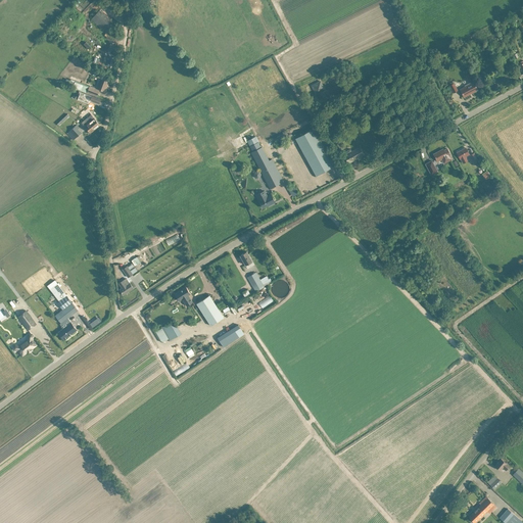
[(99,10),(96,13),(92,18),(113,39),(117,42),(121,38),(109,29),(114,24),(99,10)]
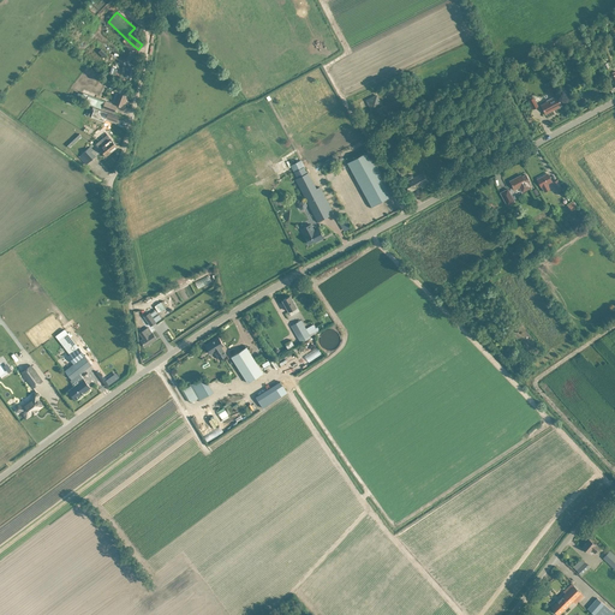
[(78,93),(76,99),(81,101),(85,102),(91,105),(95,106),(97,99),(83,93),(83,94),(78,93)]
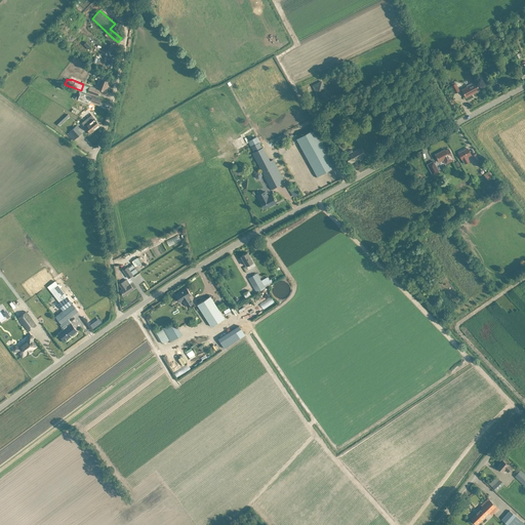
[(90,86),(87,93),(92,94),(97,96),(99,89),(106,91),(109,82),(105,80),(101,79),(97,88),(90,86)]
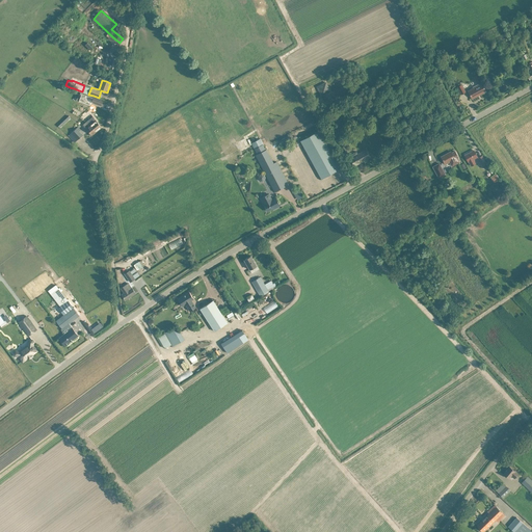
[(321,96),(330,91),(326,82),(317,86),(321,96)]
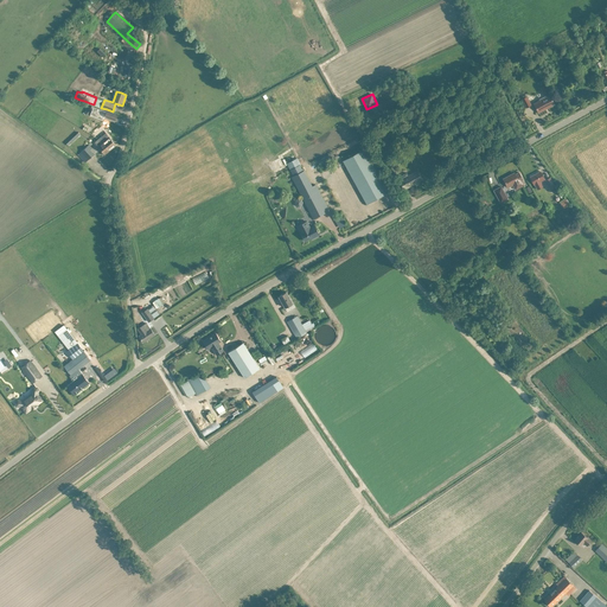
[(555,104),(551,98),(550,95),(547,96),(547,95),(540,100),(540,101),(534,103),(538,113),(555,104)]
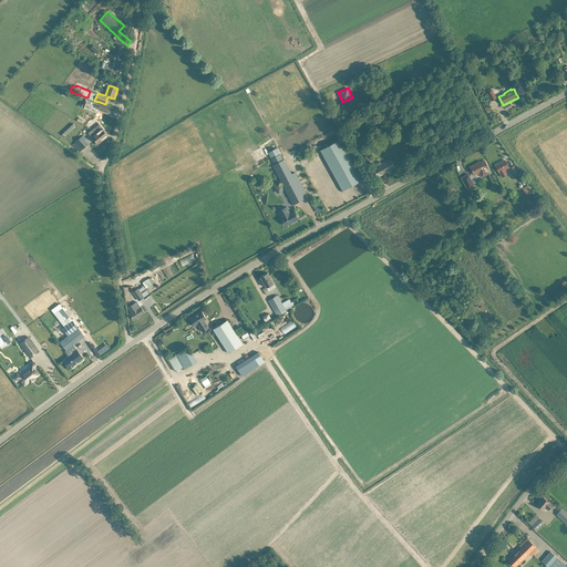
[(369,90),(358,95),(361,102),(372,96),(369,90)]
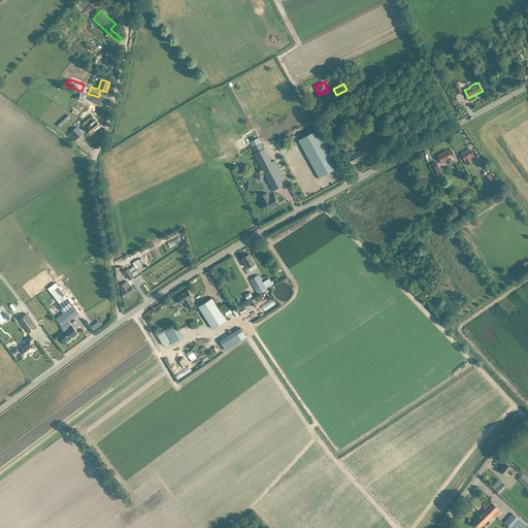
[(91,101),(100,104),(102,100),(85,95),(84,98),(91,101)]
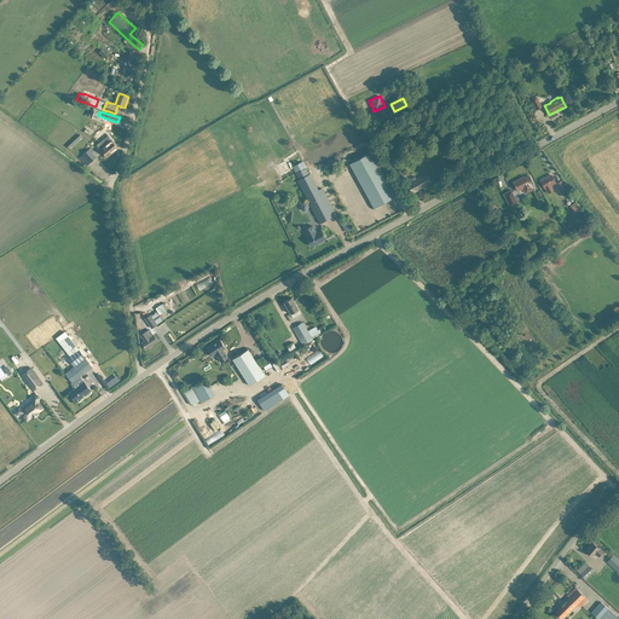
[(94,134),(105,126),(103,122),(92,132),(94,134)]
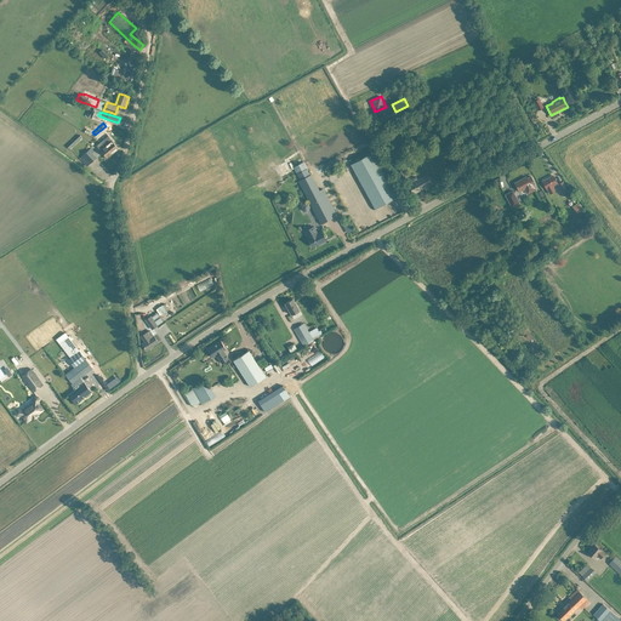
[(80,135),(68,147),(70,149),(83,137),(80,135)]
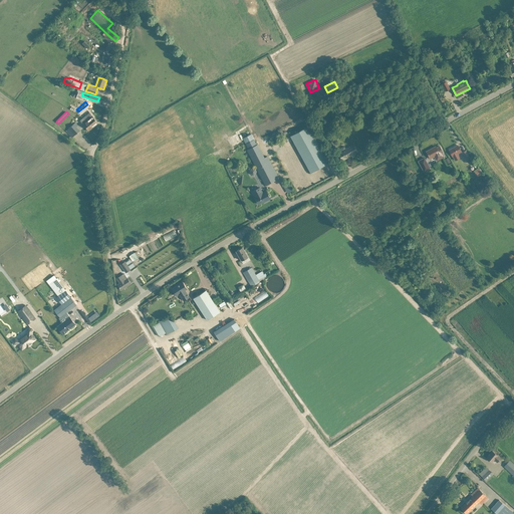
[(88,120),(87,120),(90,124),(91,123),(92,125),(91,126),(92,127),(98,122),(89,112),(83,117),(85,120),(87,118),(88,120)]
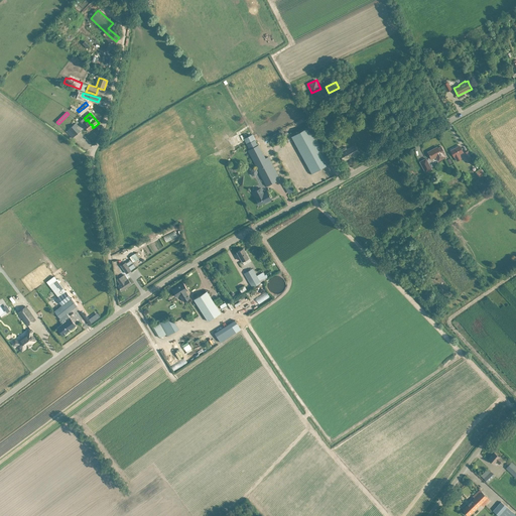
[(92,124),(91,125),(88,121),(89,121),(88,119),(86,121),(84,118),(81,121),(89,131),(93,128),(92,127),(93,126),(92,124)]
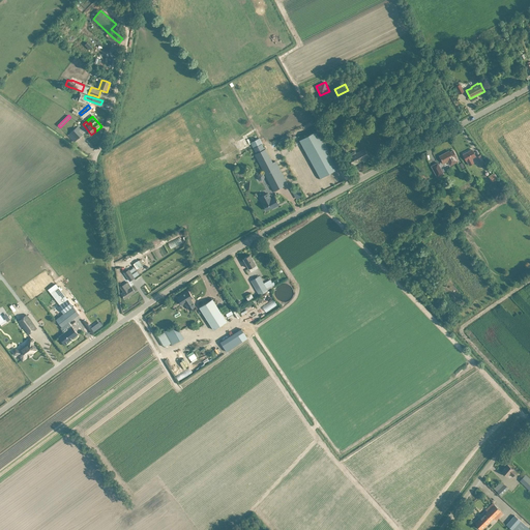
[(76,127),(68,135),(75,142),(82,135),(76,127)]
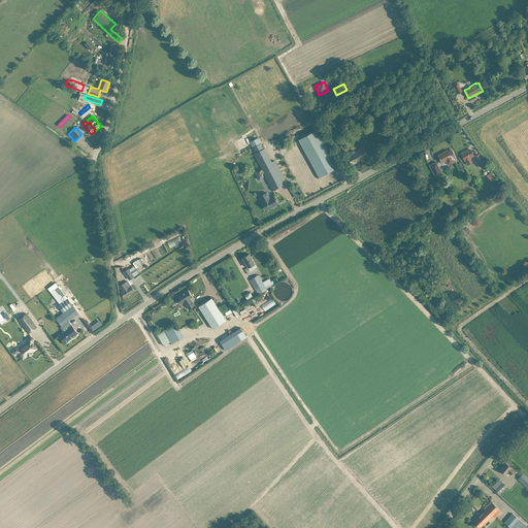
[(337,167),(317,130),(298,139),(319,177),(337,167)]
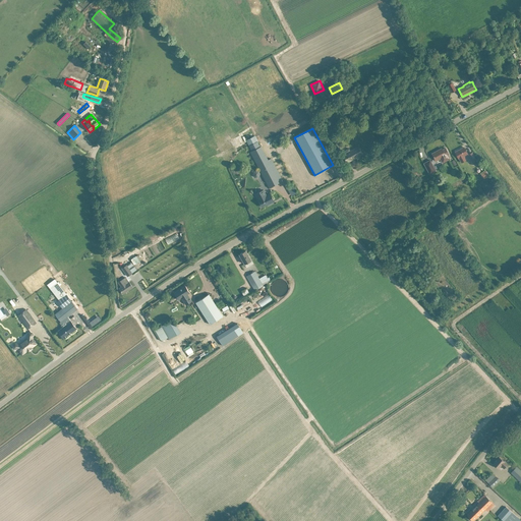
[(342,149),(337,139),(332,141),(337,152),(342,149)]
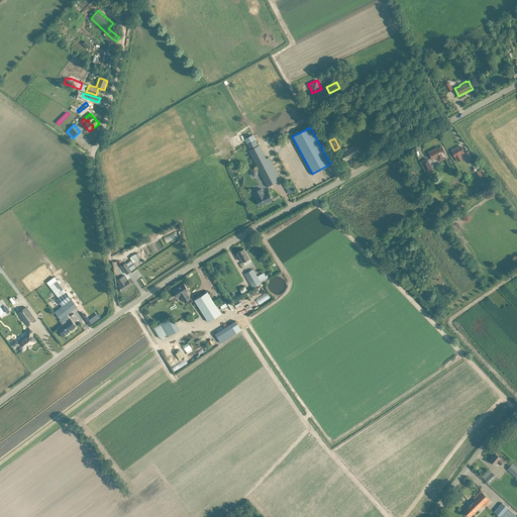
[(279,181),(270,163),(269,163),(260,144),(257,145),(255,140),(247,144),(249,149),(248,150),(267,187),(279,181)]
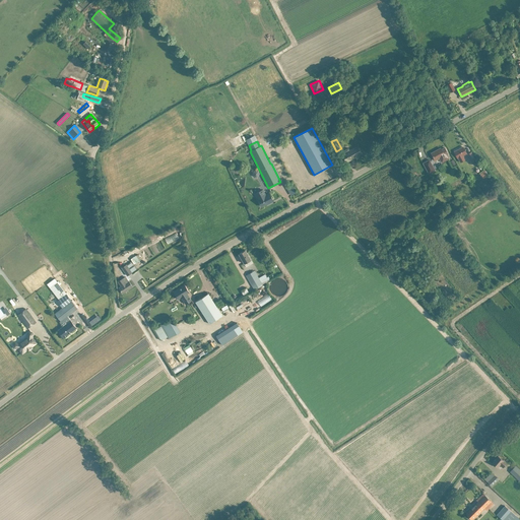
[(345,152),(342,154),(346,163),(362,153),(360,149),(358,146),(354,148),(350,150),(348,147),(344,150),(345,152)]
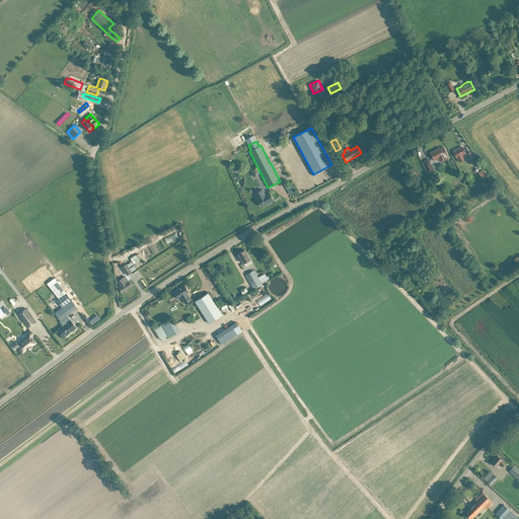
[(453,151),(455,156),(457,158),(459,161),(464,159),(462,155),(465,153),(462,146),(453,151)]
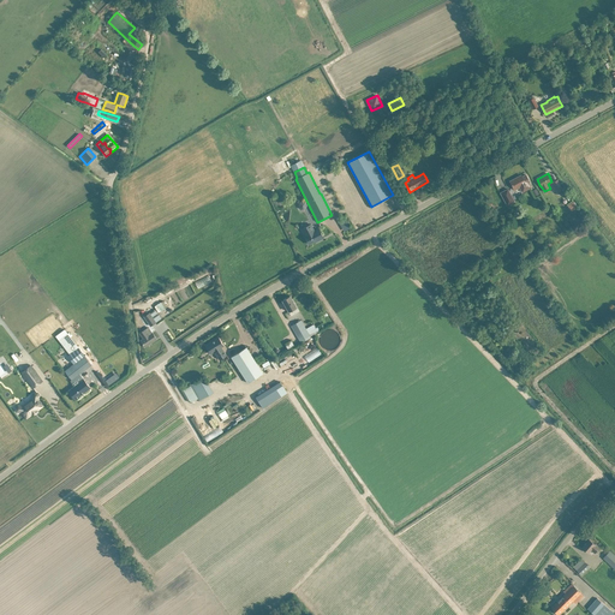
[(521,175),(509,181),(514,190),(520,187),(523,192),(532,186),(530,181),(525,174),(521,177),(521,175)]
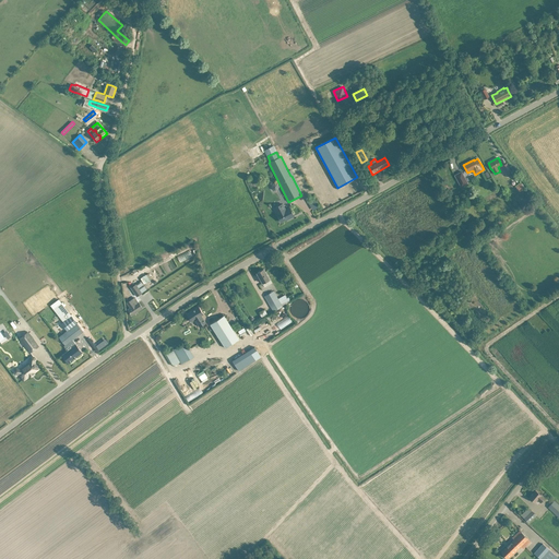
[(508,175),(511,173),(507,164),(502,166),(508,175)]
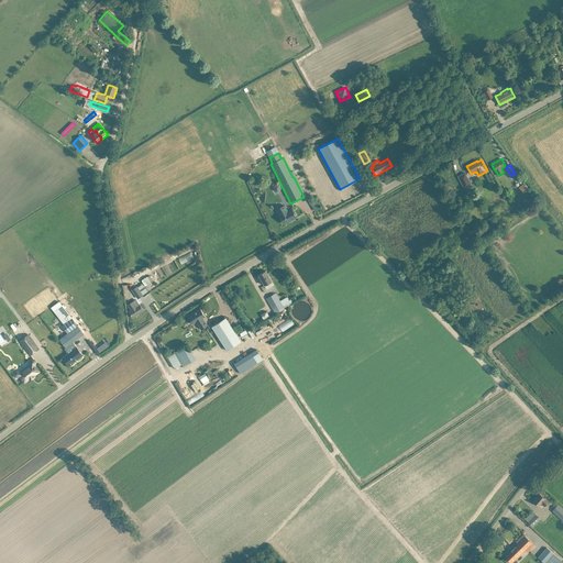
[(465,173),(457,176),(464,188),(471,185),(465,173)]
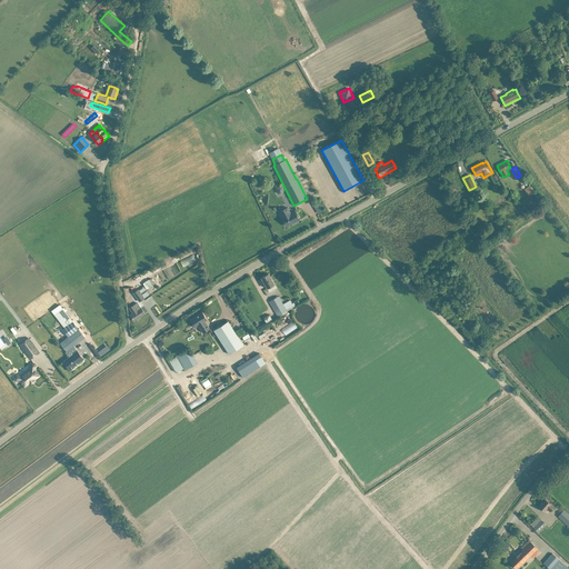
[(282,218),(283,221),(286,226),(293,221),(295,222),(299,220),(295,211),(291,213),(288,207),(279,211),(282,218)]
